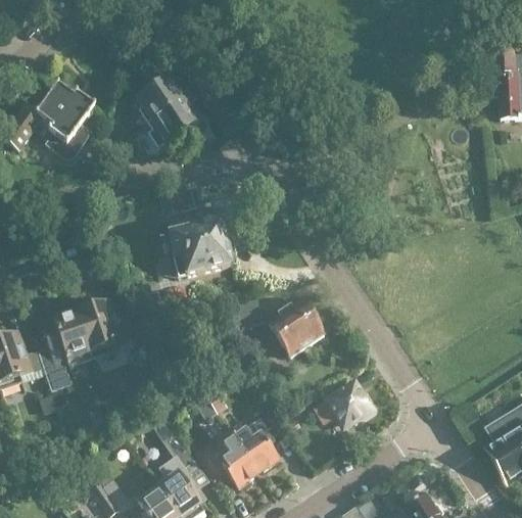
[(521,52),(512,53),(512,50),(486,52),(489,96),(499,96),(500,120),(521,118),(521,114),(519,115),(518,111),(521,110),(521,52)]
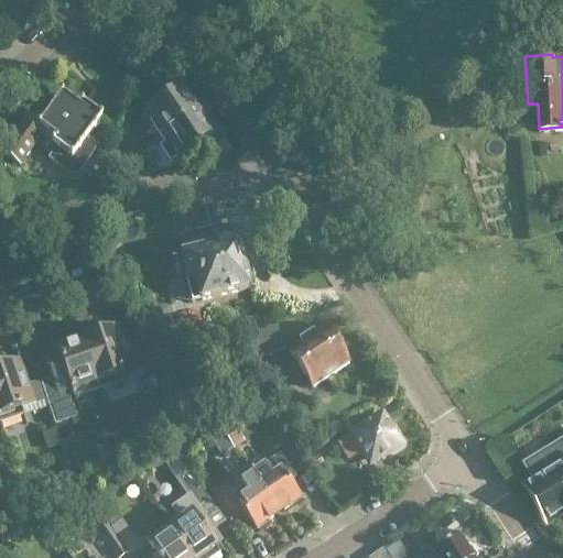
[(147,74),(134,97),(141,106),(148,100),(160,79),(147,74)]
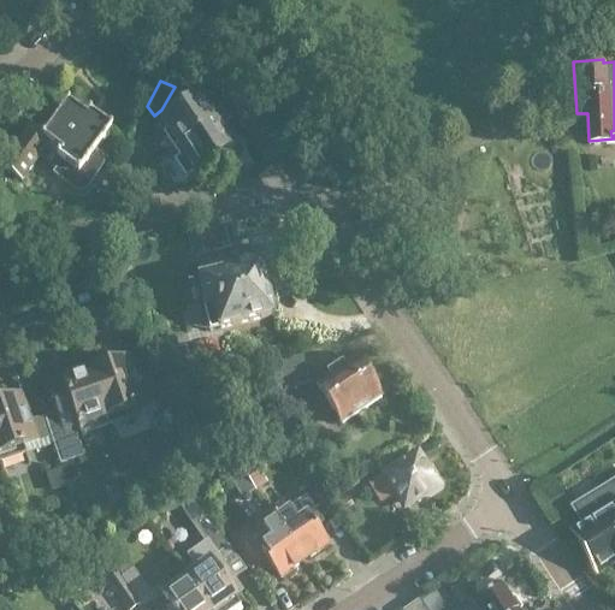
[(187,95),(182,99),(170,106),(171,108),(157,118),(161,125),(157,128),(160,132),(165,129),(173,143),(218,114),(210,101),(206,104),(199,92),(188,98),(187,95)]
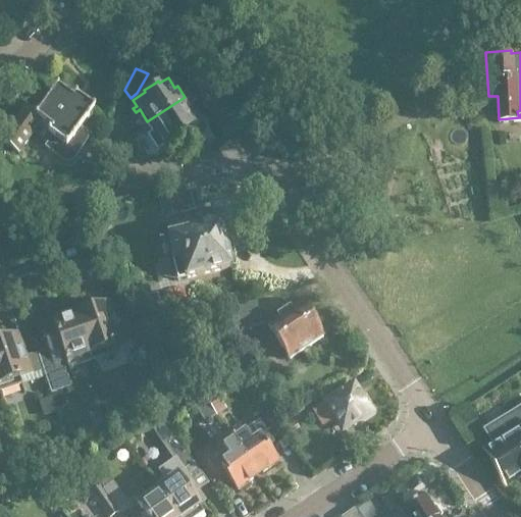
[(24,106),(15,118),(11,115),(2,128),(6,132),(2,137),(18,150),(38,123),(52,134),(45,144),(65,158),(69,158),(73,156),(88,137),(88,132),(87,128),(81,124),(94,106),(75,93),(72,96),(57,84),(36,114),(24,106)]
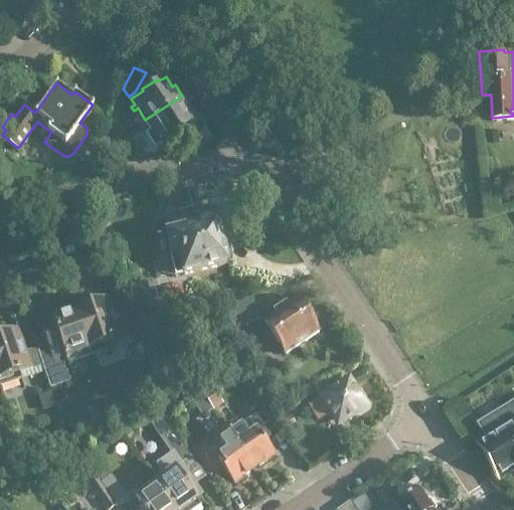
[(173,137),(188,127),(186,125),(194,120),(188,110),(190,108),(182,96),(145,120),(159,142),(171,134),(173,137)]
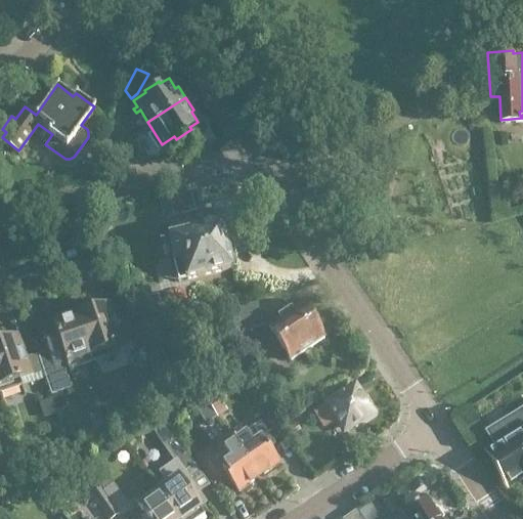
[(114,128),(105,137),(123,150),(130,141),(114,128)]
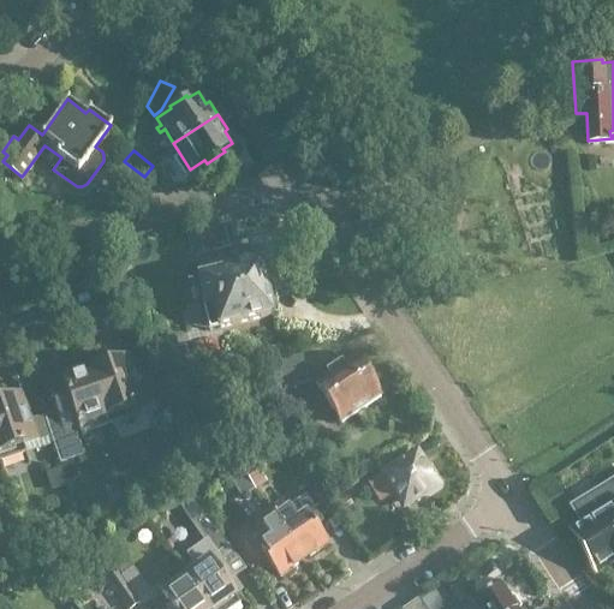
[(254,249),(243,251),(245,261),(256,258),(254,249)]
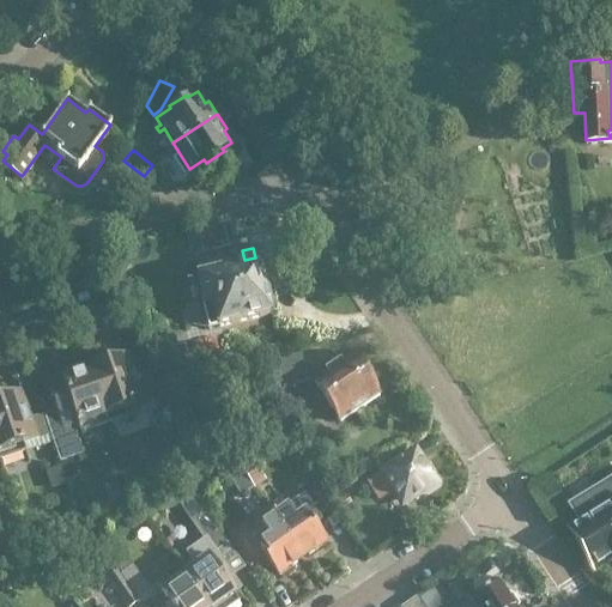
[(272,310),(267,289),(259,259),(234,265),(230,252),(195,260),(206,301),(203,301),(204,304),(213,301),(219,323),(272,310)]
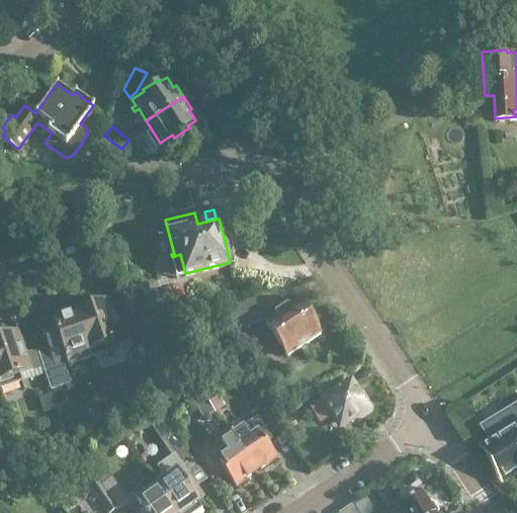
[(297,296),(264,318),(287,353),(321,331),(297,296)]
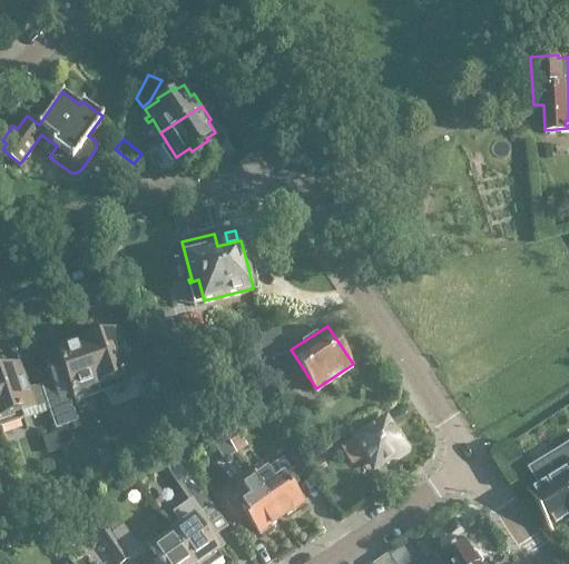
[(81,332),(100,389),(125,381),(124,375),(137,370),(124,333),(110,337),(107,329),(97,333),(95,327),(81,332)]
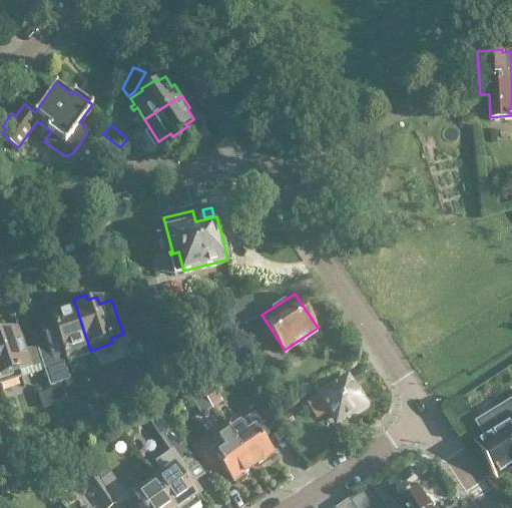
[(90,351),(73,299),(58,304),(60,309),(53,312),(51,307),(38,312),(48,340),(37,344),(44,366),(50,383),(70,377),(63,359),(67,357),(68,359),(90,351)]
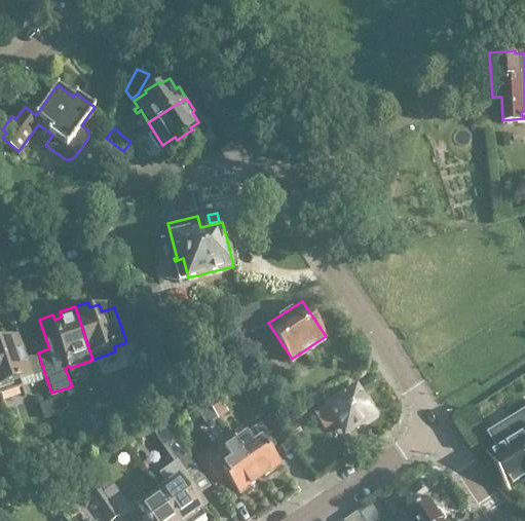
[(0,391),(0,392),(23,383),(22,378),(33,374),(35,378),(45,375),(38,352),(27,356),(21,338),(9,342),(6,336),(0,337),(0,391)]
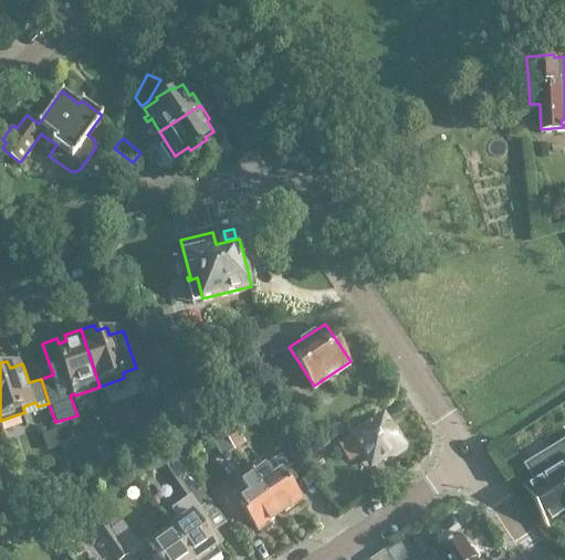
[(163,389),(166,388),(168,386),(169,382),(167,379),(165,376),(164,373),(160,371),(157,370),(153,372),(152,376),(150,379),(153,382),(155,384),(157,387),(159,389),(163,389)]
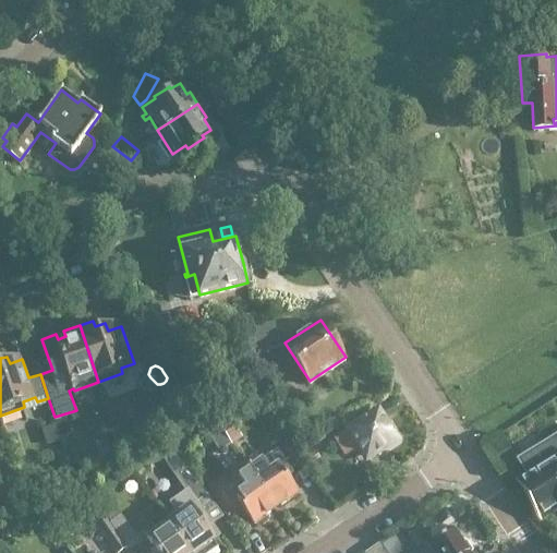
[(367,453),(378,446),(394,436),(392,434),(392,430),(389,424),(385,422),(377,410),(339,433),(348,447),(360,441),(367,453)]
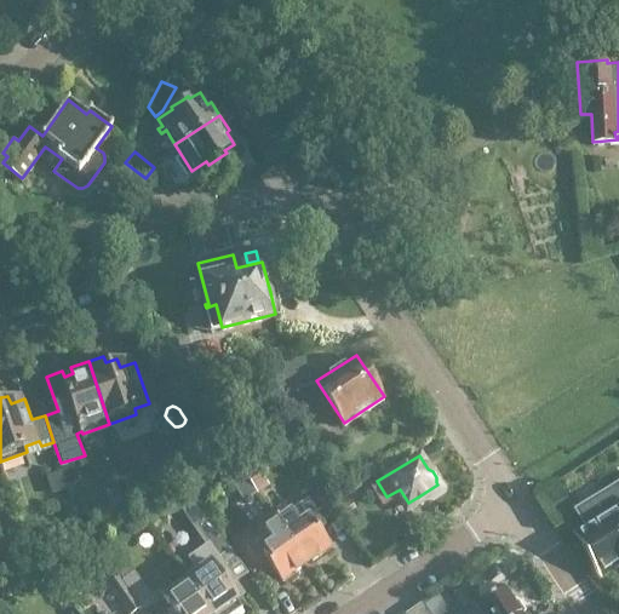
[(256,462),(242,470),(256,489),(268,482),(256,462)]
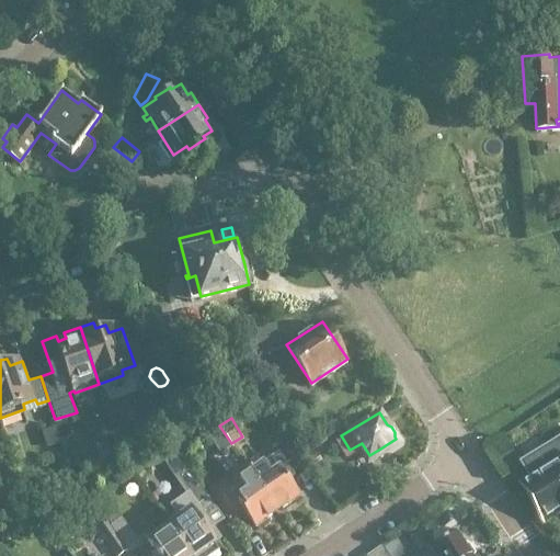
[(219,426),(208,432),(220,451),(231,443),(219,426)]
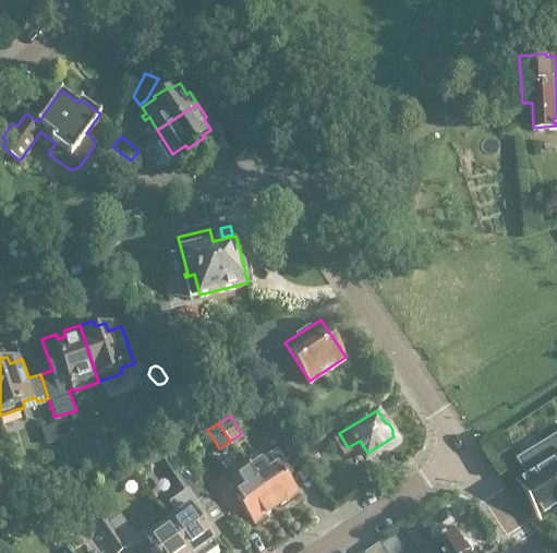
[(556,434),(509,464),(542,515),(556,505),(556,434)]
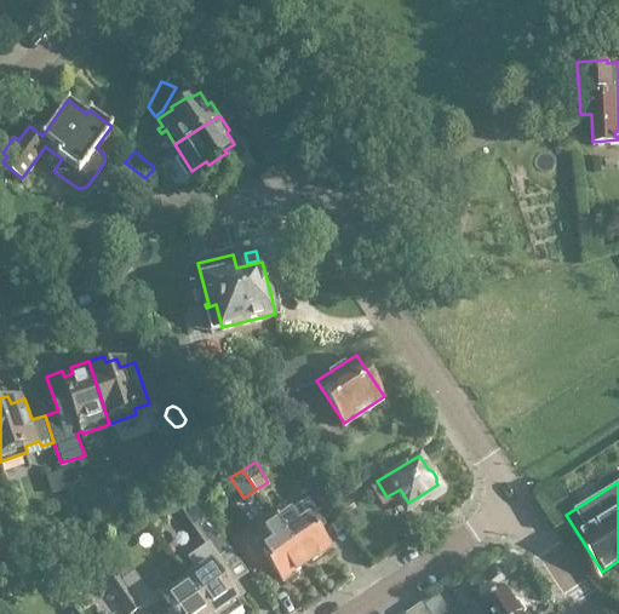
[(344,518),(359,509),(349,495),(336,506),(344,518)]
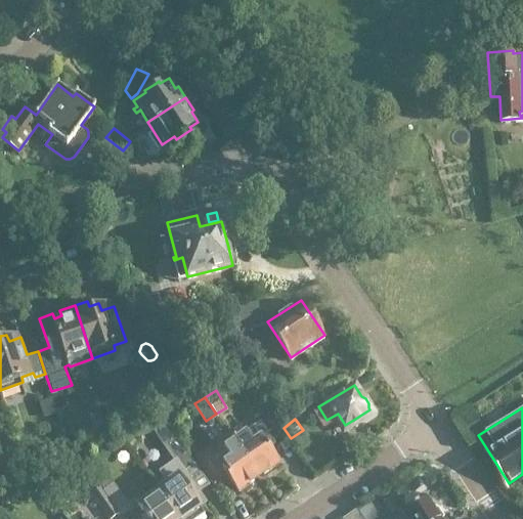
[(240,424),(229,431),(259,474),(275,463),(276,463),(279,461),(268,444),(274,440),(260,420),(246,430),(245,430),(240,424)]
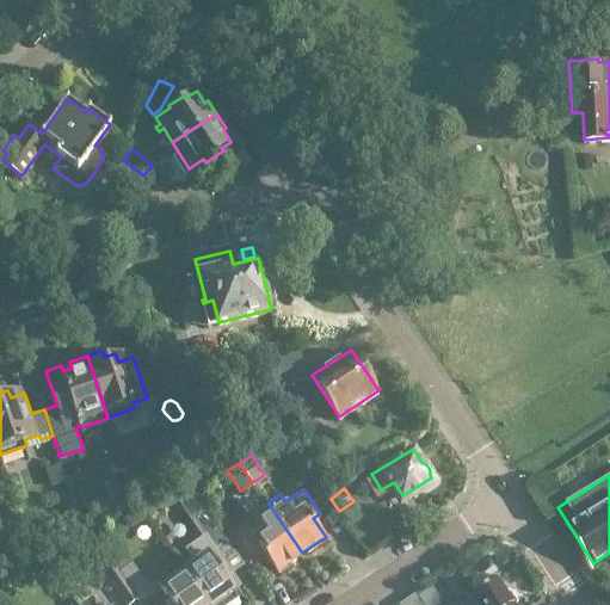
[(196,492),(178,497),(201,530),(203,529),(205,532),(186,545),(195,559),(183,567),(184,568),(185,567),(210,604),(225,604),(239,596),(233,587),(234,587),(227,578),(233,573),(234,575),(235,574),(233,569),(245,561),(227,537),(205,506),(196,492)]
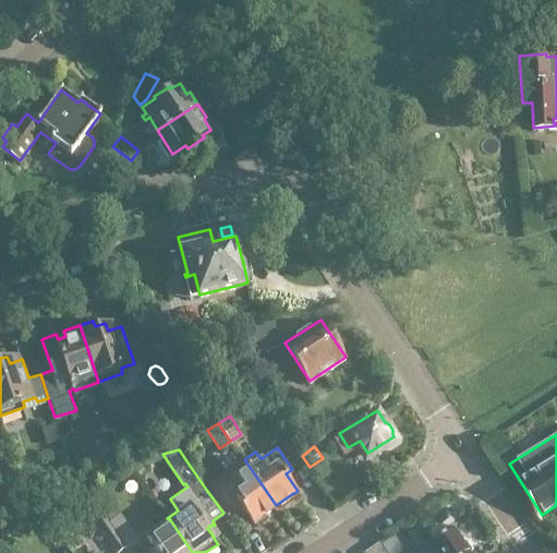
[(228,481),(213,491),(228,513),(242,503),(254,520),(258,518),(257,517),(276,505),(244,459),(232,467),(232,468),(237,475),(228,481)]
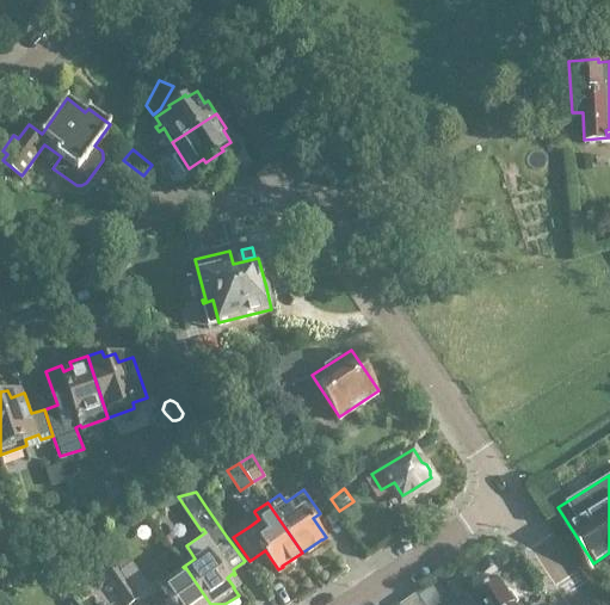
[(133,560),(121,568),(142,598),(161,585),(170,596),(165,598),(168,604),(208,604),(210,604),(185,567),(184,568),(173,575),(166,570),(148,582),(133,560)]
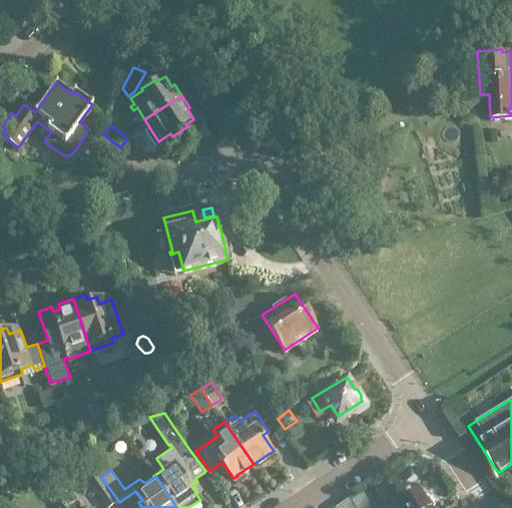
[(89,480),(107,505),(116,500),(97,474),(89,480)]
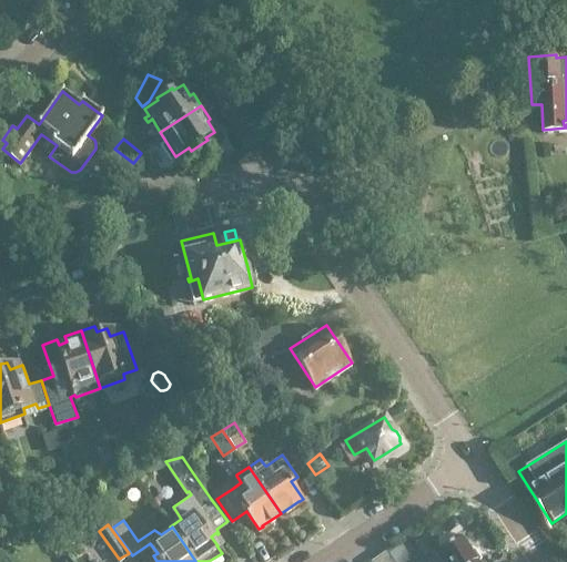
[(388,550),(396,561),(403,561),(417,553),(407,538),(388,550)]
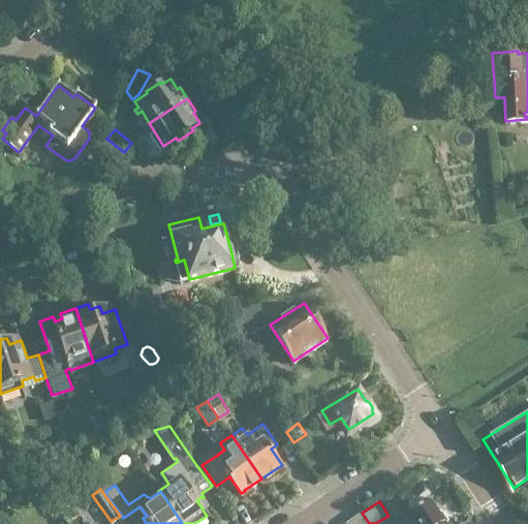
[(399,522),(399,523),(445,523),(444,522),(447,520),(441,512),(438,514),(431,501),(399,522)]
